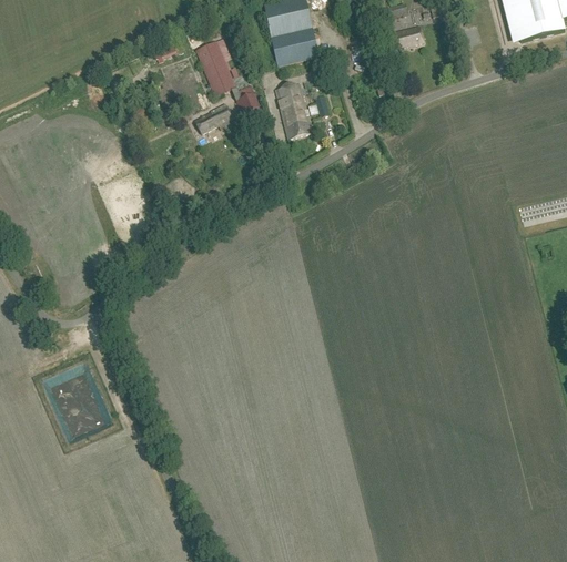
[(276,63),(319,54),(305,0),(269,0),(263,1),(276,63)]
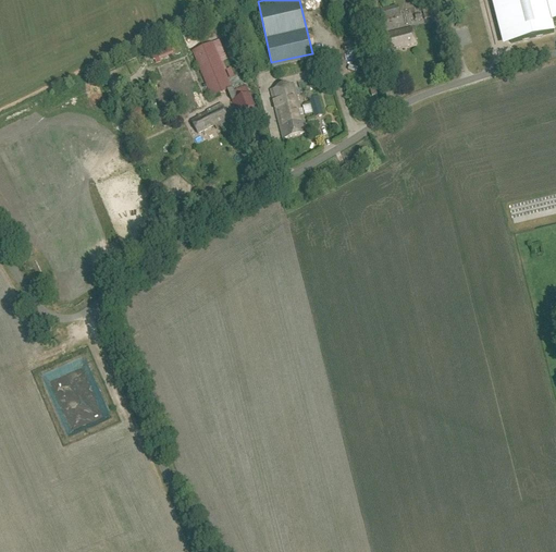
[(378,5),(381,16),(399,11),(396,0),(378,5)]
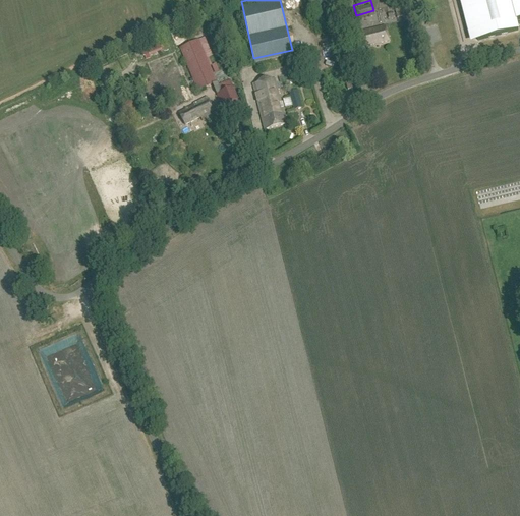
[(417,0),(419,8),(437,3),(436,0),(417,0)]
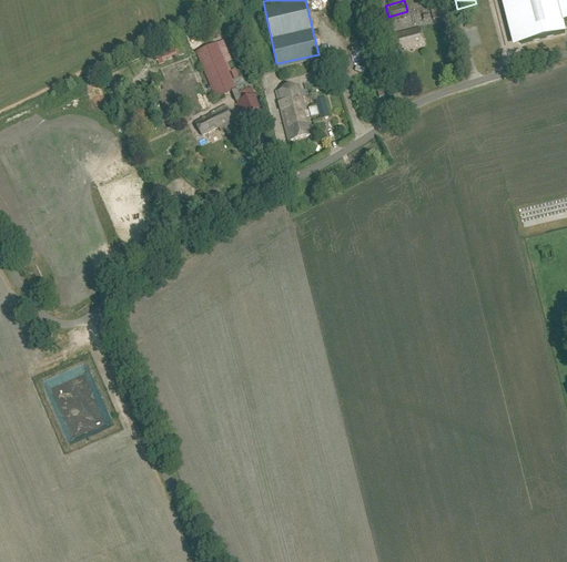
[(564,29),(562,18),(566,16),(566,0),(510,0),(520,40),(564,29)]
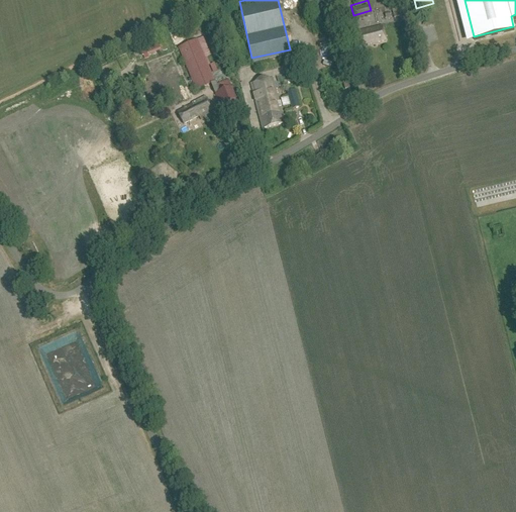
[(391,5),(393,13),(401,11),(399,3),(391,5)]
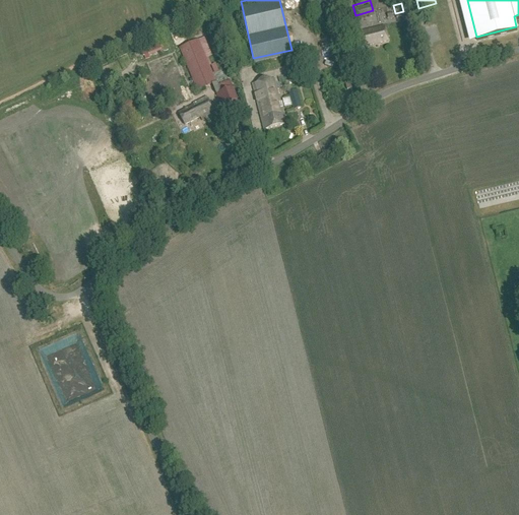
[(362,43),(387,37),(384,21),(359,28),(362,43)]
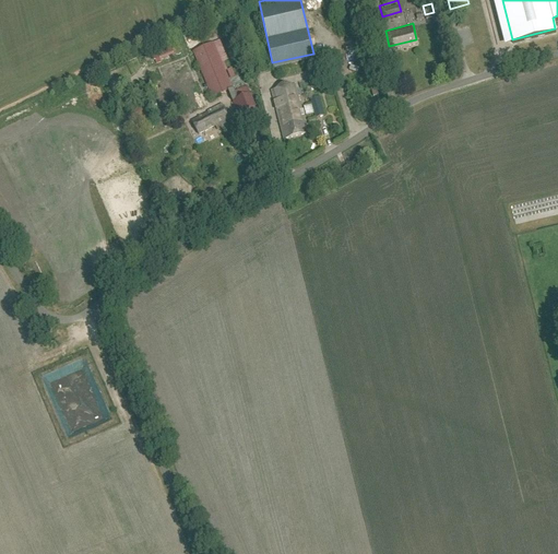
[(211,94),(226,87),(238,116),(258,108),(246,80),(234,85),(214,36),(191,46),(211,94)]
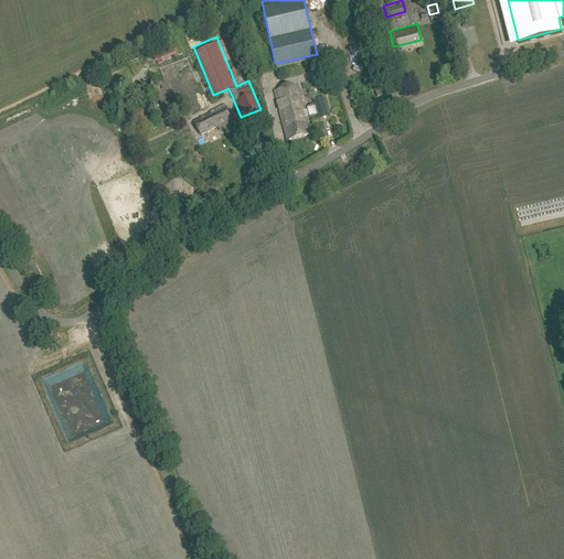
[(151,46),(156,57),(177,50),(172,38),(151,46)]
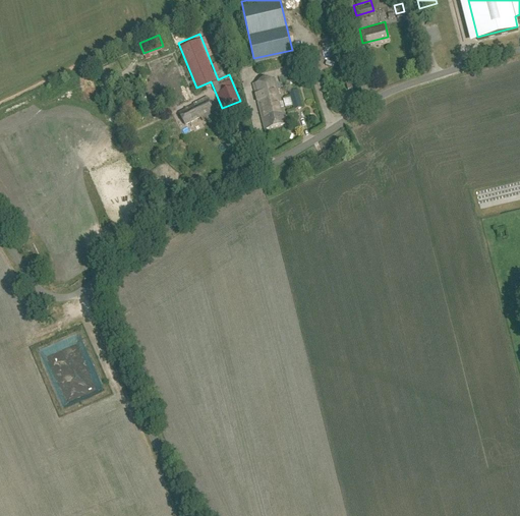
[(263,125),(285,119),(274,75),(252,81),(263,125)]
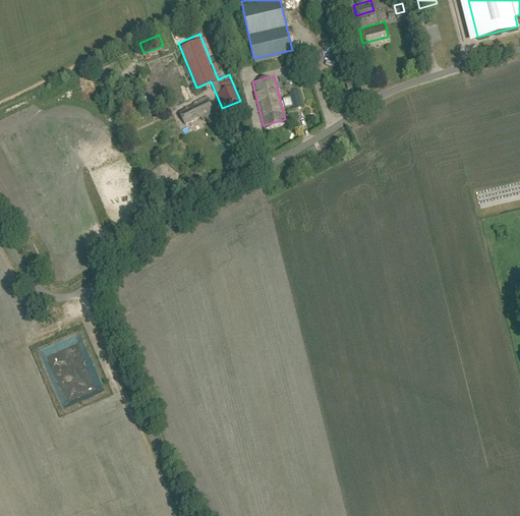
[(288,88),(293,106),(301,103),(296,86),(288,88)]
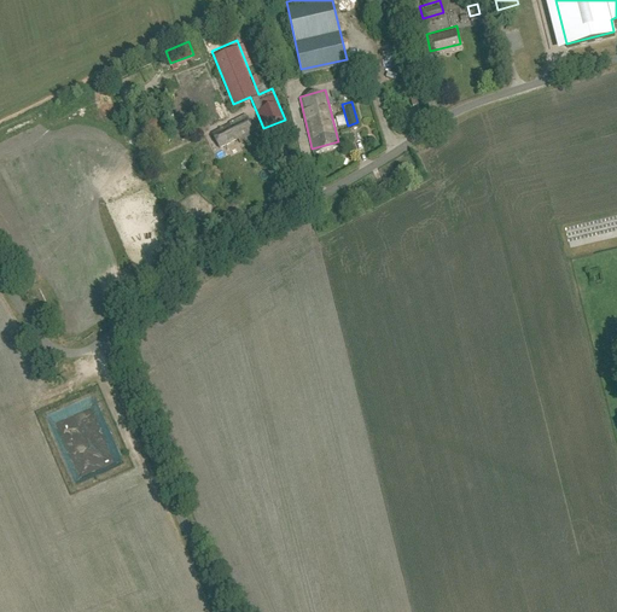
[(239,139),(254,130),(244,111),(209,130),(217,146),(237,134),(239,139)]
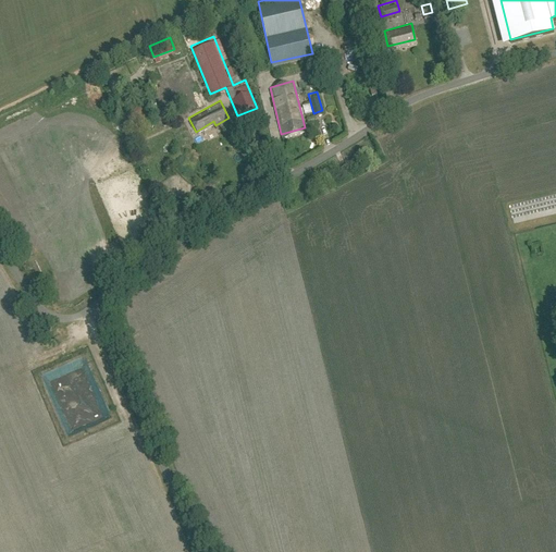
[(141,103),(131,110),(135,120),(147,113),(141,103)]
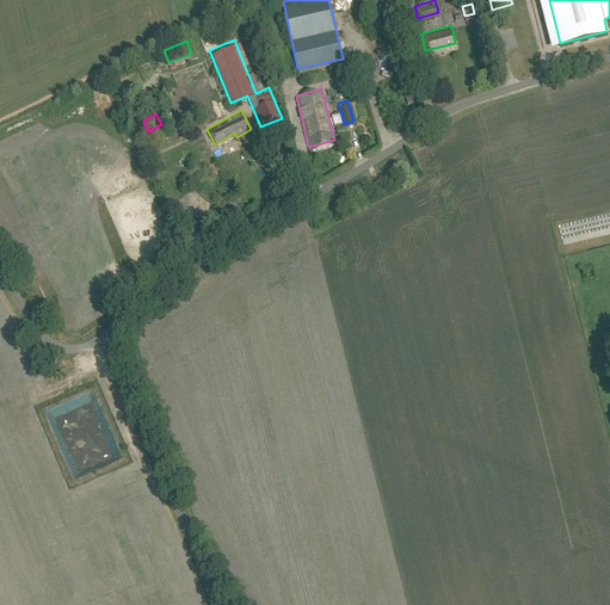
[(379,187),(387,184),(382,174),(374,179),(379,187)]
